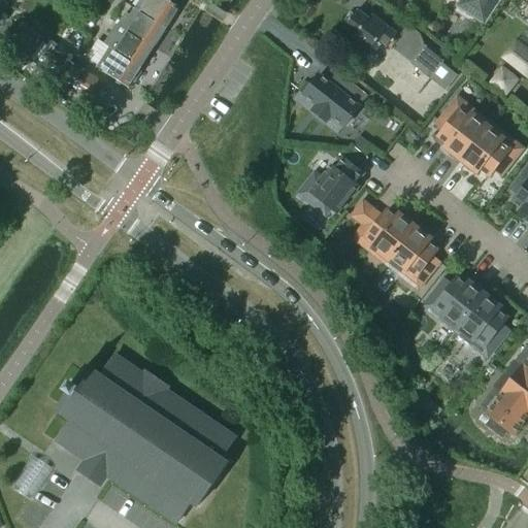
[(178,9),(164,0),(139,0),(134,8),(165,29),(178,9)]
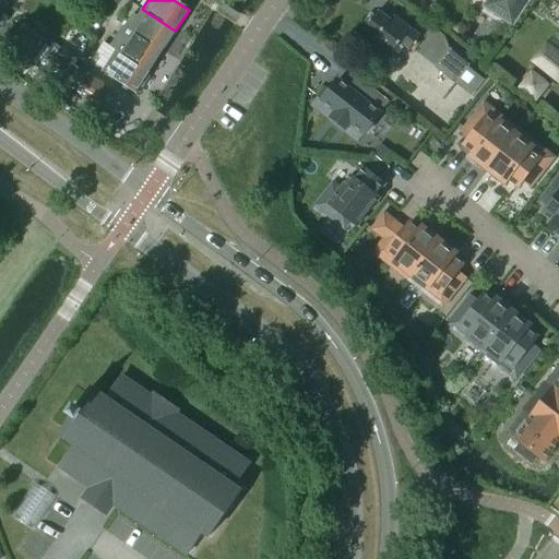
[(488,0),(485,8),(512,25),(528,0),(488,0)]
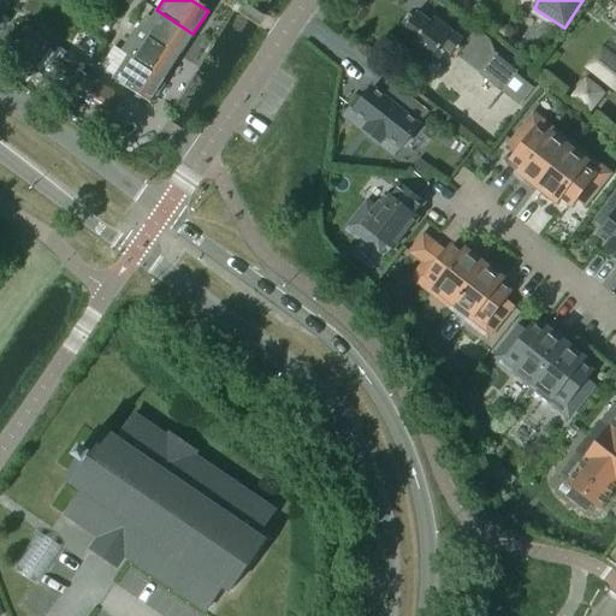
[(178,57),(193,34),(157,10),(150,19),(146,16),(137,29),(178,57)]
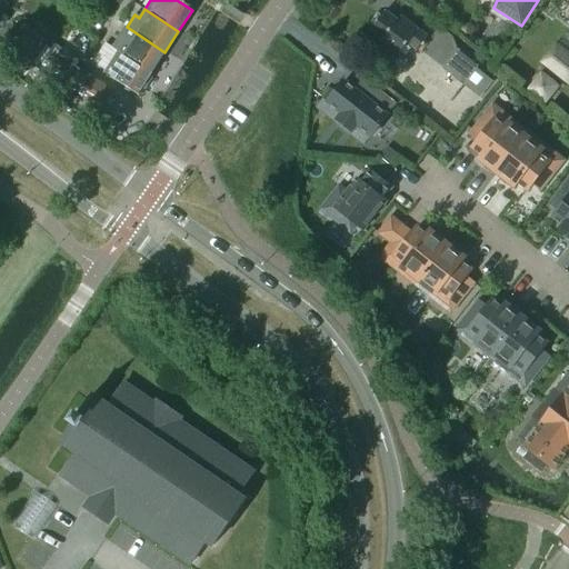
[(427,38),(400,18),(397,22),(385,12),(369,31),(399,56),(405,48),(409,51),(411,48),(419,55),(429,41),(426,39),(427,38)]
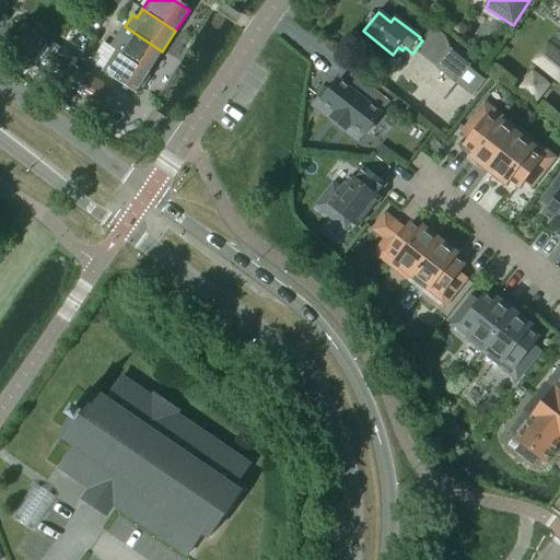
[(149,72),(162,51),(125,26),(111,48),(149,72)]
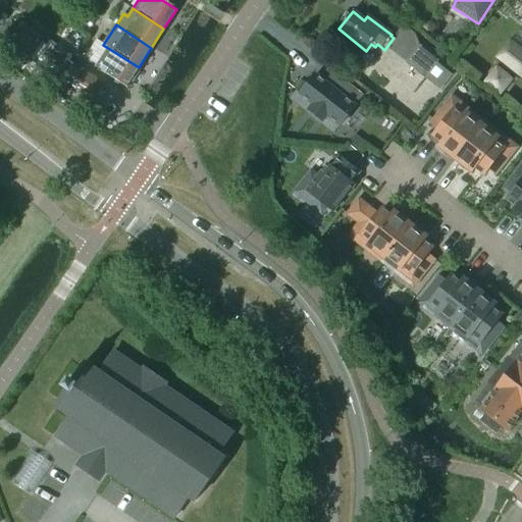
[(73,59),(45,39),(42,43),(34,37),(22,52),(31,58),(29,60),(57,81),(73,59)]
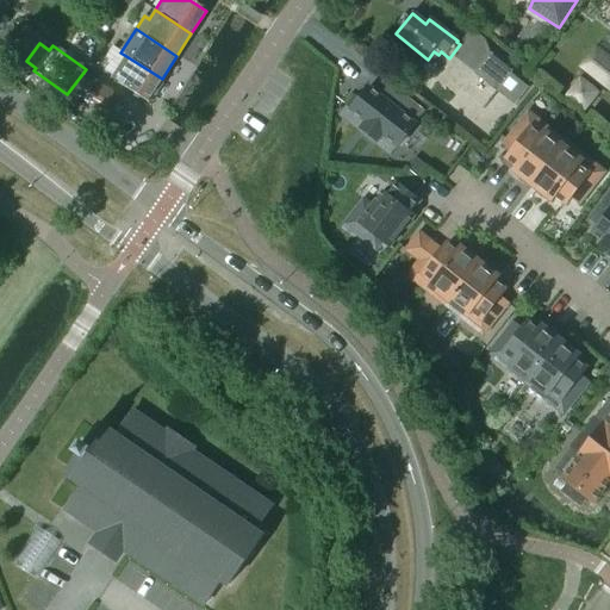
[(162,79),(120,53),(125,56),(111,78),(147,101),(162,79)]
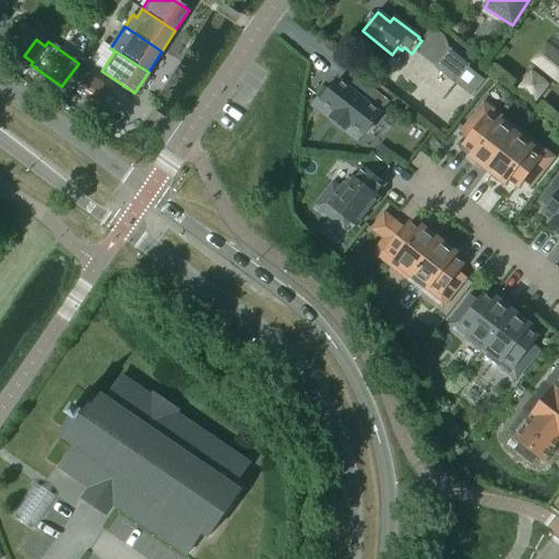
[(467,68),(470,66),(450,49),(435,68),(471,97),(484,81),(467,68)]
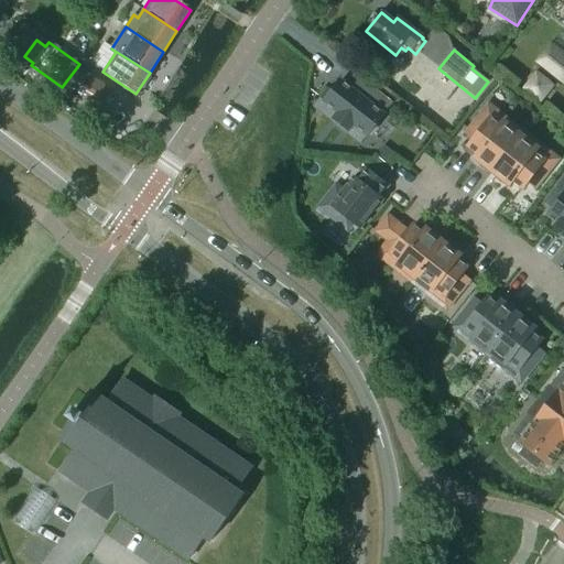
[(110,89),(80,71),(68,88),(98,108),(110,89)]
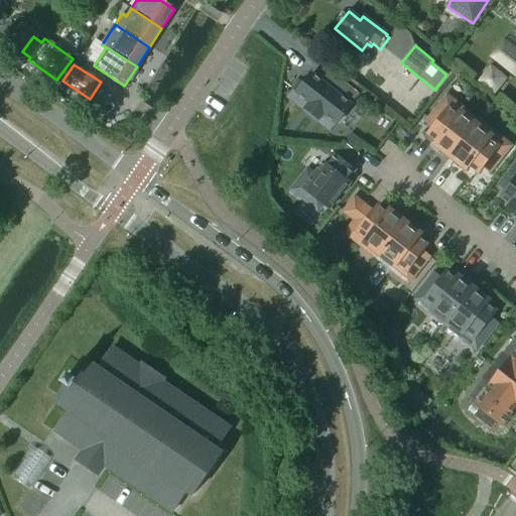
[(337,124),(351,106),(345,102),(354,91),(329,71),(319,82),(311,75),(297,93),(310,103),(305,109),(318,120),(324,114),(337,124)]
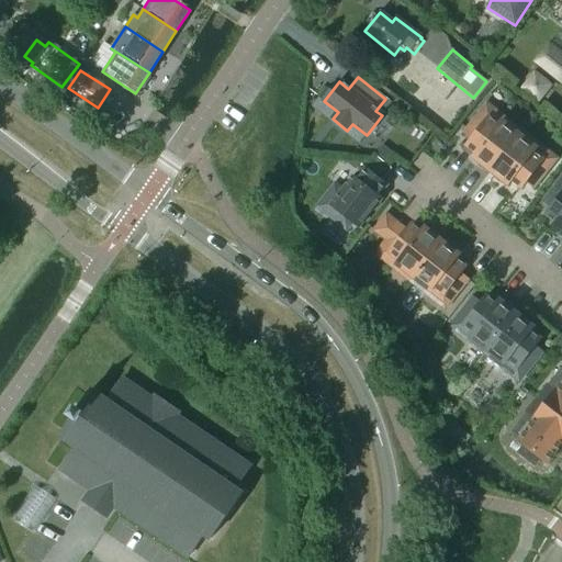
[(483,125),(475,119),(463,134),(471,141),(467,147),(476,155),(473,158),(490,172),(518,136),(501,123),(497,126),(489,119),(483,125)]
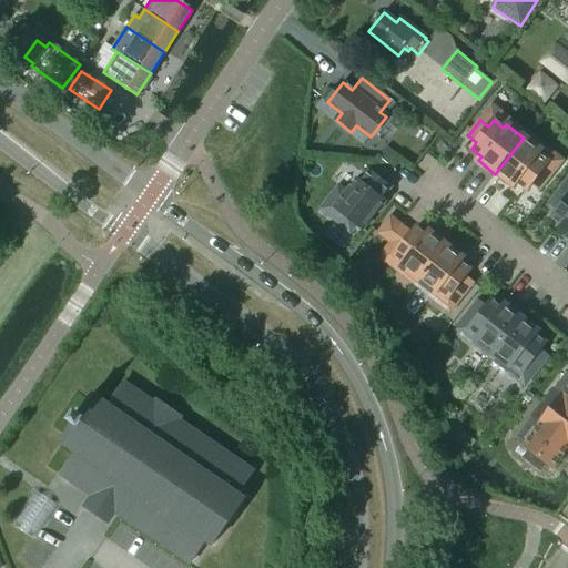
[(524,138),(495,174),(513,188),(516,183),(526,191),(530,185),(539,192),(551,176),(543,170),(548,163),(538,155),(541,151),(524,138)]
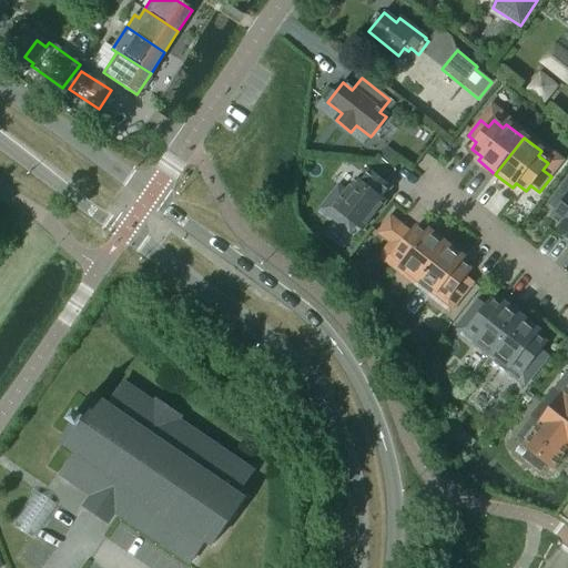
[(385,202),(382,200),(392,186),(371,170),(361,183),(357,180),(335,208),(341,213),(334,221),(351,233),(357,225),(363,230),(385,202)]
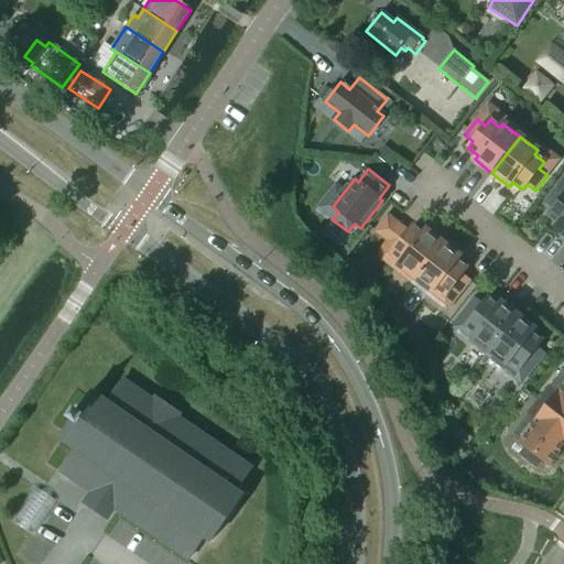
[(563,195),(556,190),(544,204),(553,210),(548,217),(557,224),(554,228),(563,236),(563,195)]
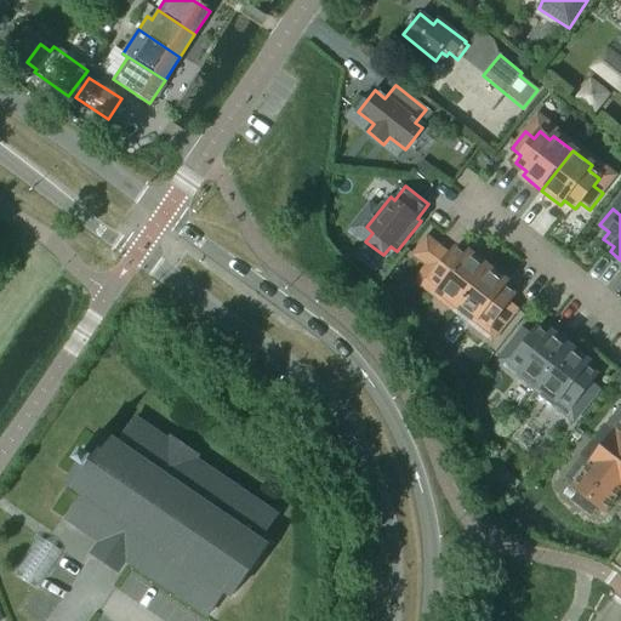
[(455,313),(490,269),(468,252),(465,257),(455,249),(450,255),(427,237),(412,256),(436,273),(431,279),(442,288),(438,292),(440,295),(437,298),(455,313)]
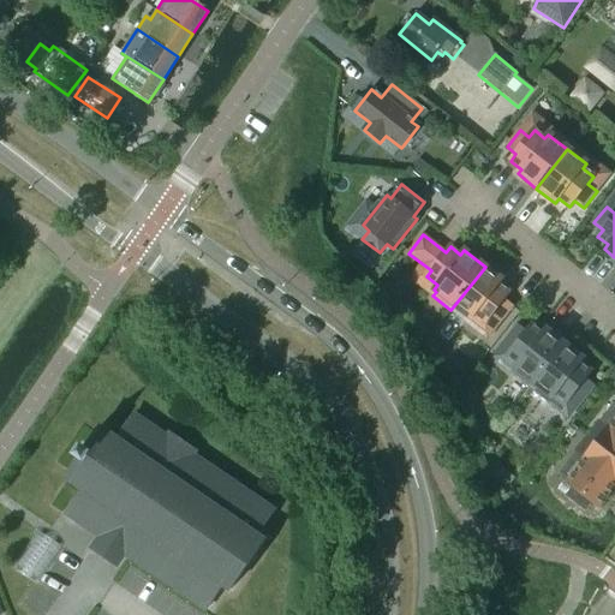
[(502,280),(485,267),(451,310),(465,322),(469,317),(471,320),(475,315),(485,323),(490,316),(500,323),(513,306),(503,299),(509,293),(499,285),(502,280)]
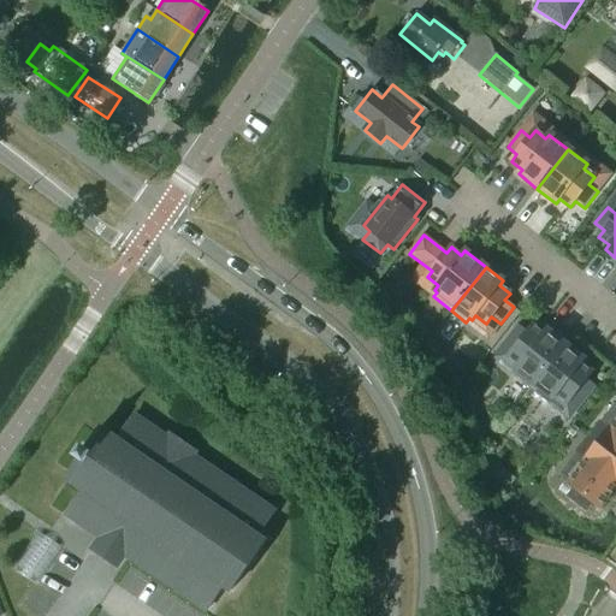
[(566,345),(546,330),(543,335),(532,326),(527,333),(517,326),(504,343),(514,350),(509,356),(519,365),(515,369),(517,372),(515,375),(531,389),(566,345)]
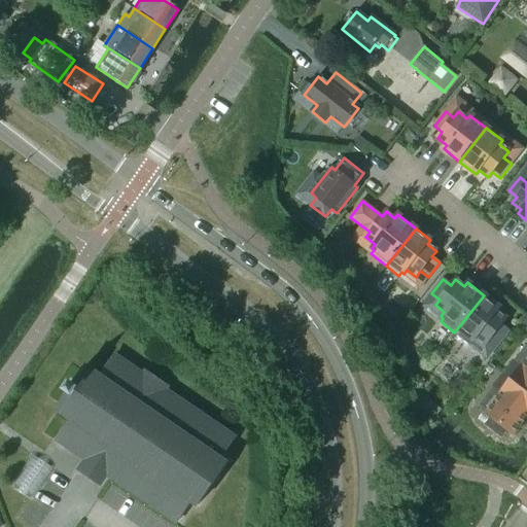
[(484,295),(454,332),(468,344),(471,340),(473,342),(477,338),(485,345),(490,339),(498,345),(510,331),(501,324),(505,319),(497,312),(500,308),(484,295)]
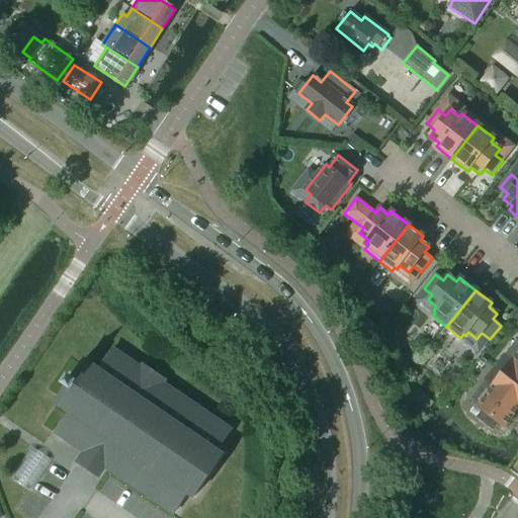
[(70,412),(56,432),(90,456),(86,462),(95,468),(99,462),(174,513),(188,493),(194,497),(223,456),(217,452),(230,431),(160,383),(162,380),(144,367),(142,371),(111,350),(97,371),(87,364),(83,370),(79,368),(72,378),(69,376),(64,383),(67,385),(60,396),(64,399),(60,405),(70,412)]
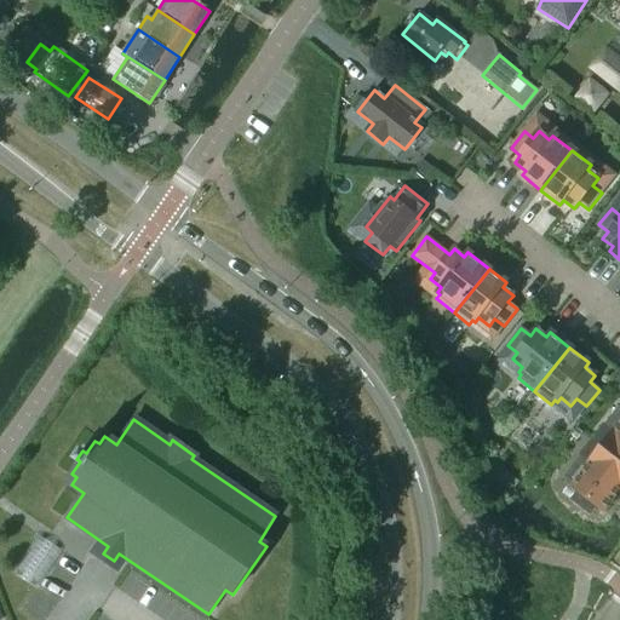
[(619,425),(614,432),(603,424),(591,440),(619,461),(619,425)]
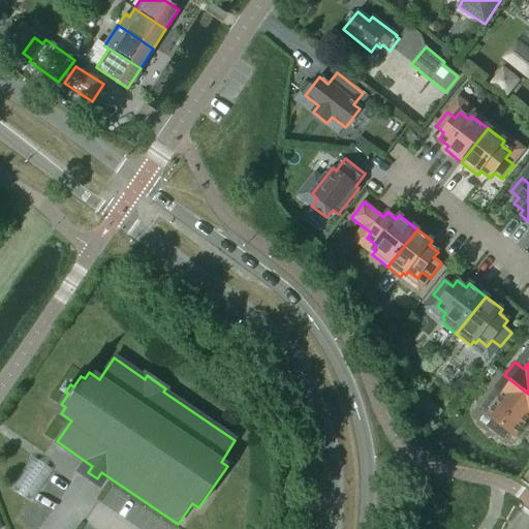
[(528,394),(504,375),(494,389),(503,396),(488,415),(494,419),(488,427),(502,439),(508,431),(515,436),(528,416),(528,394)]
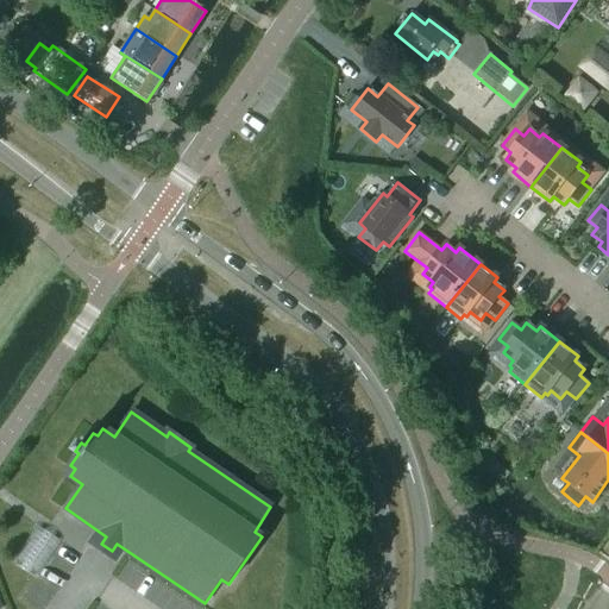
[(61,540),(35,525),(8,563),(32,579),(61,540)]
